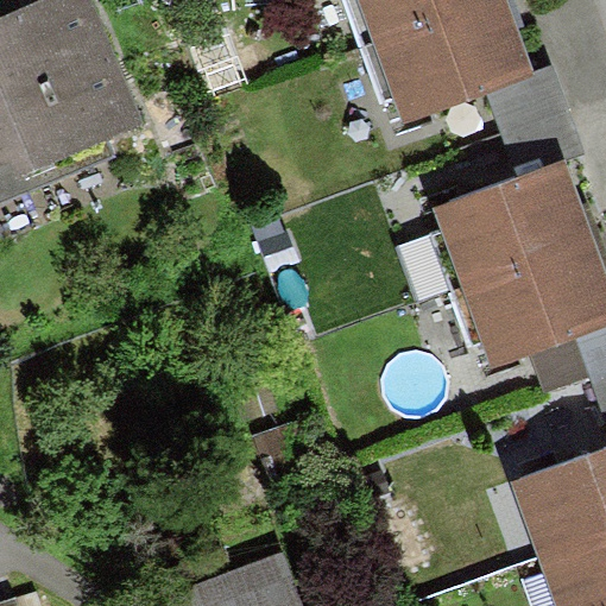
[(40,0),(0,16),(0,196),(111,152),(106,139),(144,124),(94,0),(40,0)]
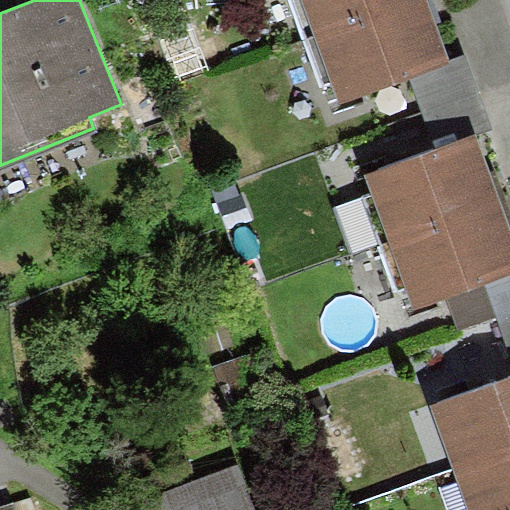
[(299,0),(312,33),(403,0),(299,0)]
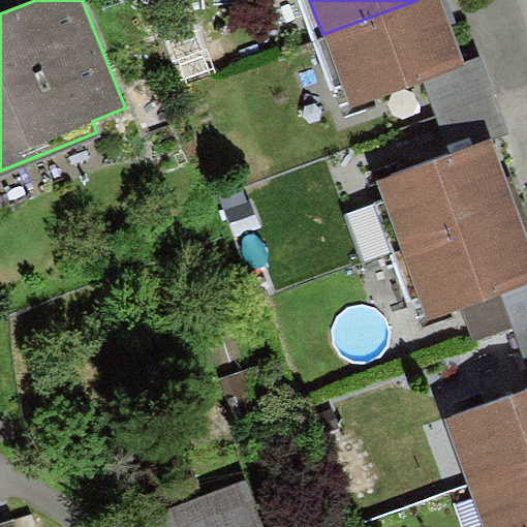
[(416,0),(322,34),(349,105),(421,78),(464,62),(442,0),(416,0)]
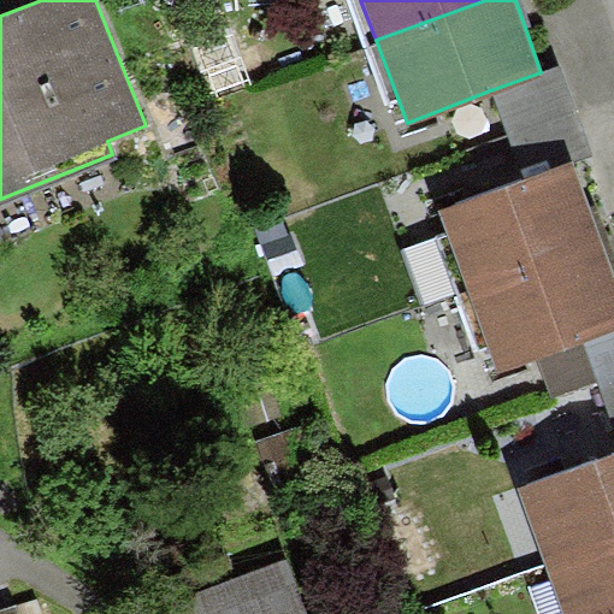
[(490,90),(523,179),(571,161),(591,154),(560,65),(541,72),(490,90)]
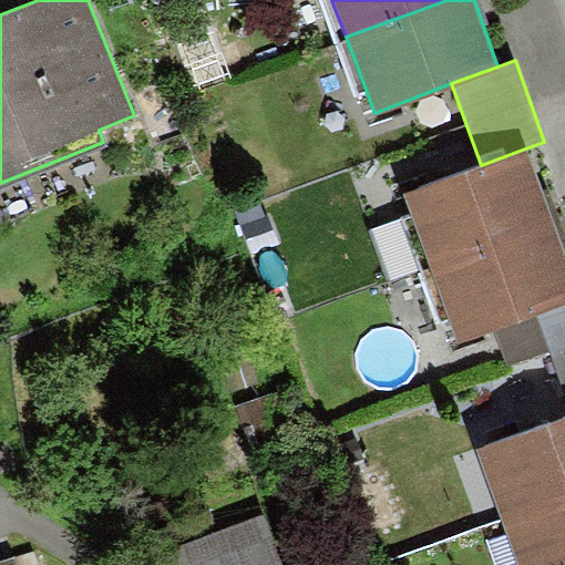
[(402,194),(429,267),(552,221),(525,149),(481,165),(402,194)]
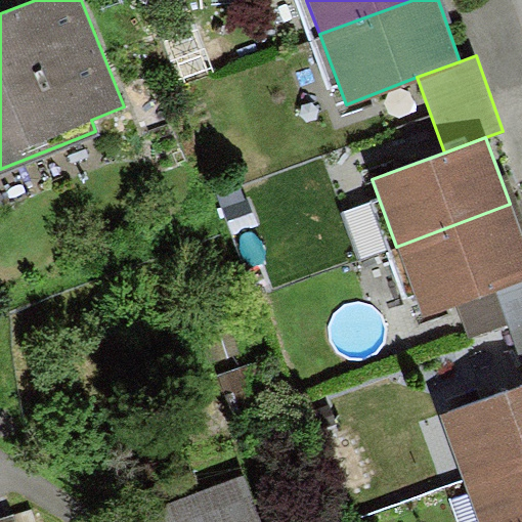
[(396,247),(421,312),(454,300),(521,275),(521,237),(510,204),(396,247)]
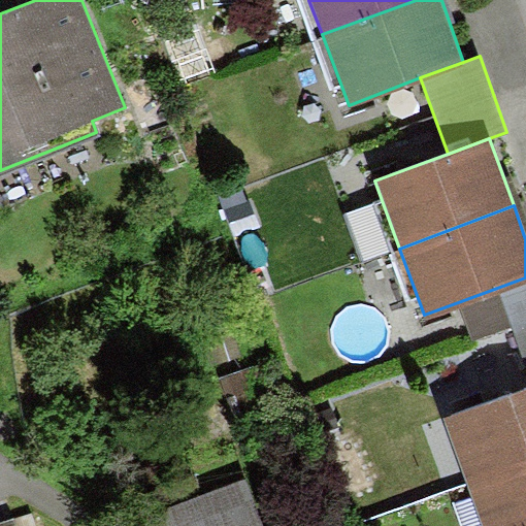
[(510,325),(525,369),(525,277),(458,302),(471,338),(510,325)]
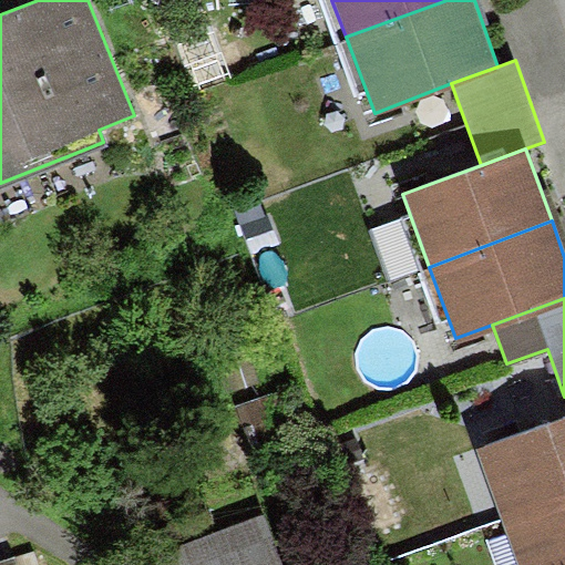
[(564,414),(473,447),(501,521),(564,499),(564,414)]
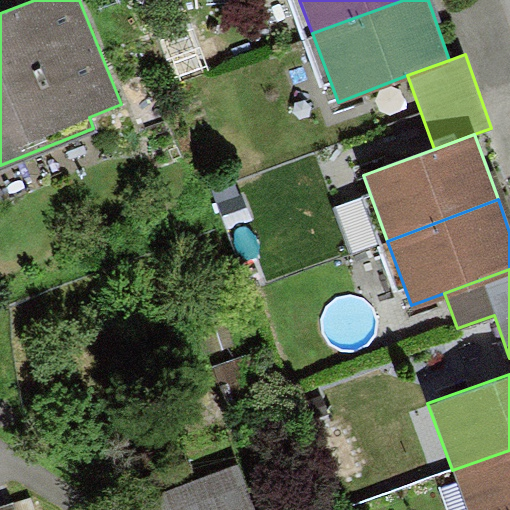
[(509,509),(509,450),(452,470),(464,509),(509,509)]
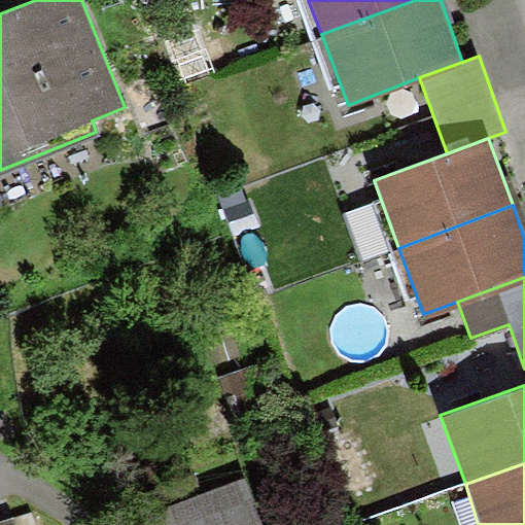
[(266,524),(248,477),(161,509),(167,524),(266,524)]
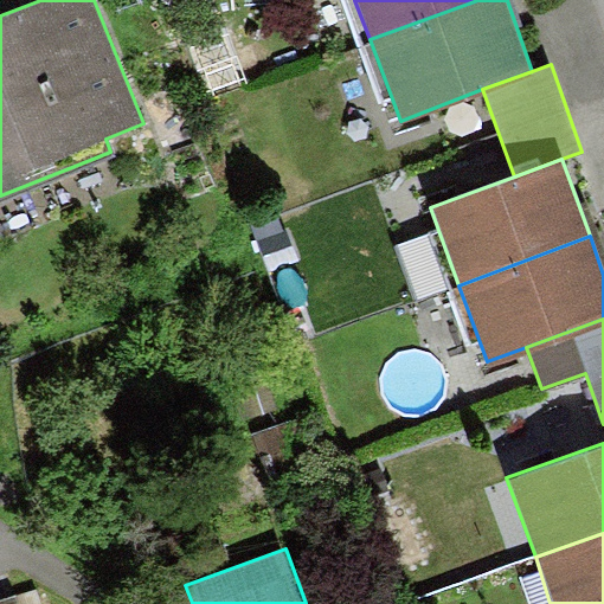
All buildings are outlined.
